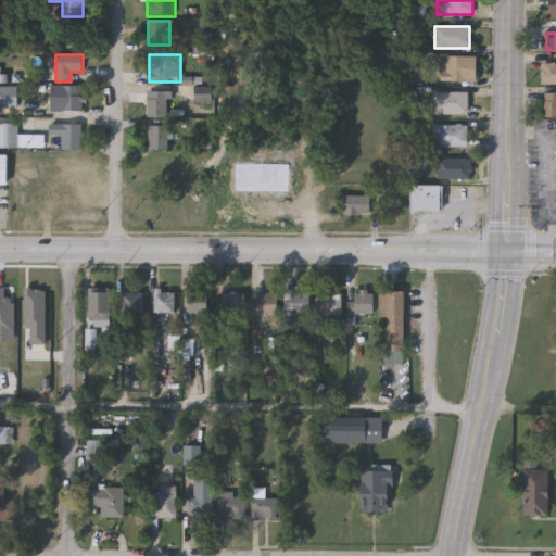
[(443,81),(443,57),(478,57),(478,81),(443,81)]
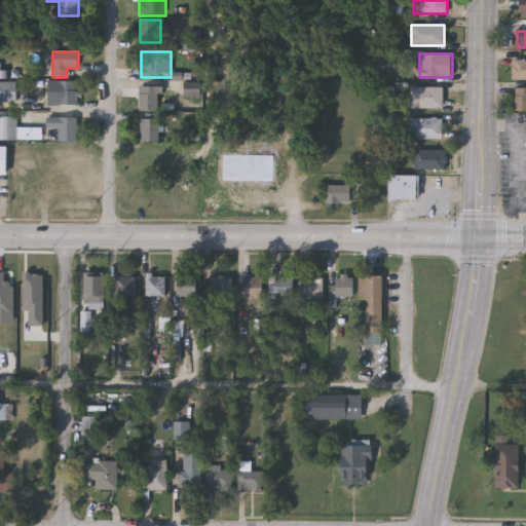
[(525,60),(525,79),(511,79),(511,60),(525,60)]
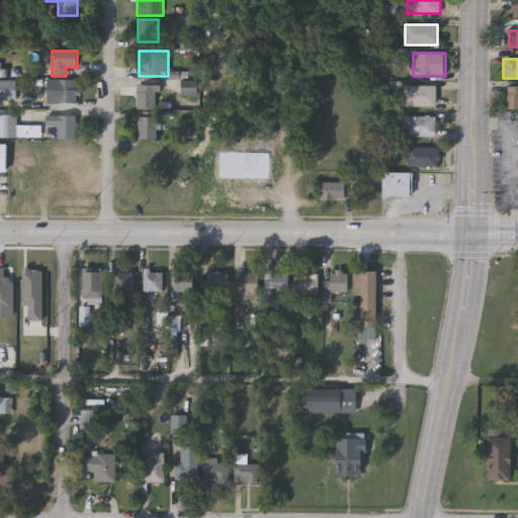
[(48,104),(48,80),(76,80),(76,104),(48,104)]
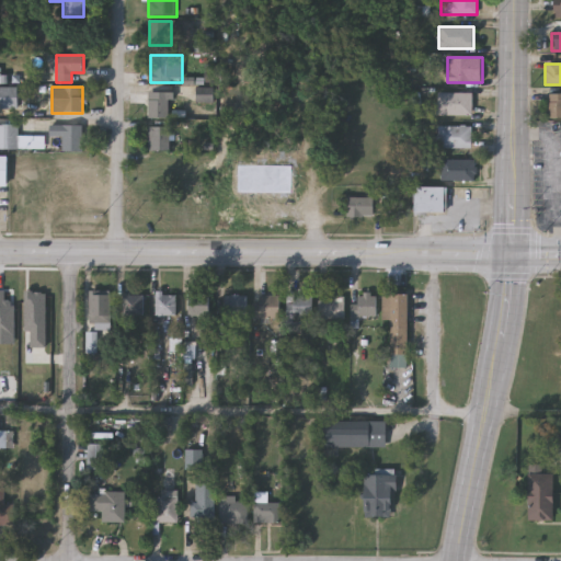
[(1,106),(1,88),(18,88),(18,106),(1,106)]
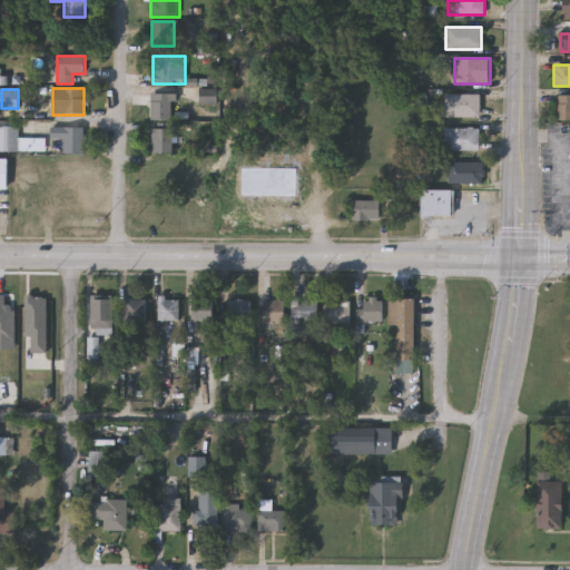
[(150,120),(150,95),(176,95),(176,120),(150,120)]
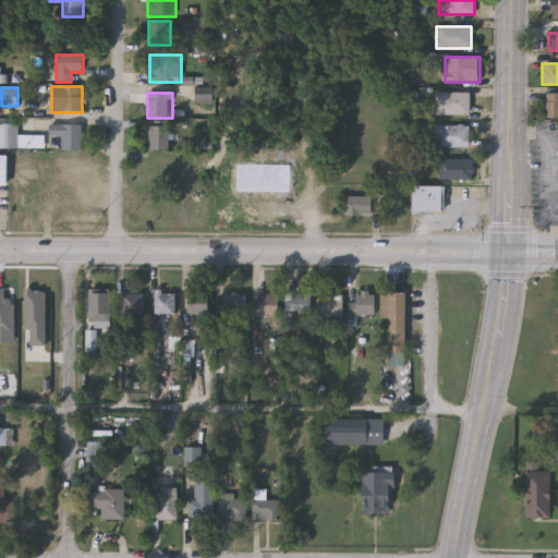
[(471,93),(471,116),(437,116),(437,93),(471,93)]
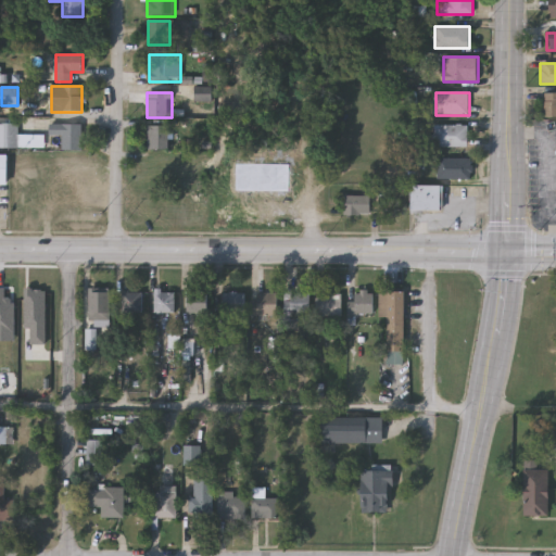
[(555,93),(555,117),(541,117),(541,93),(555,93)]
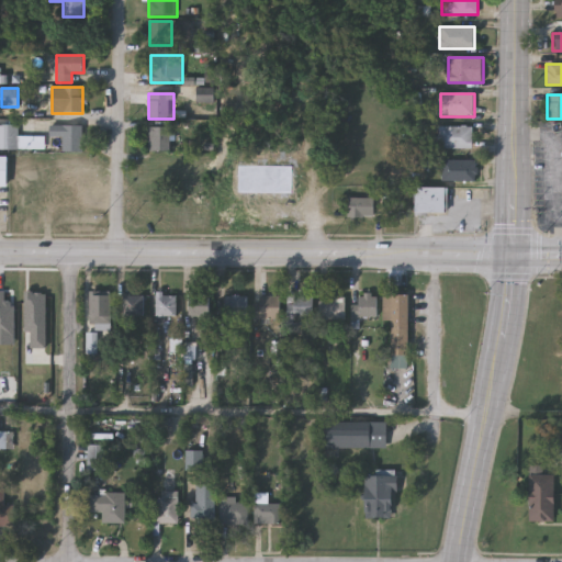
[(0,149),(0,125),(19,125),(19,136),(44,136),(44,149),(0,149)]
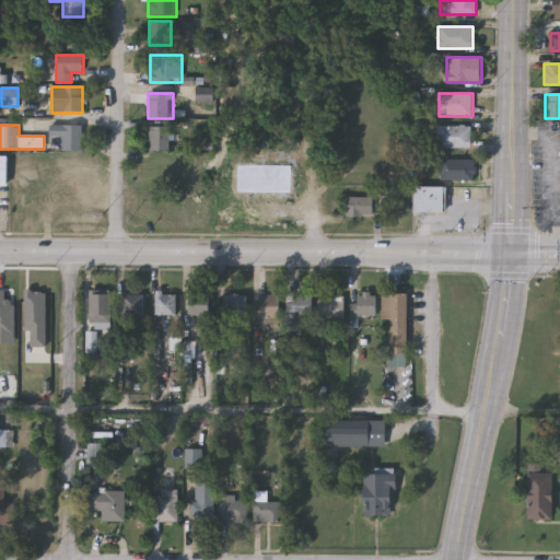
[(82,125),(82,151),(62,151),(62,136),(49,136),(49,125),(82,125)]
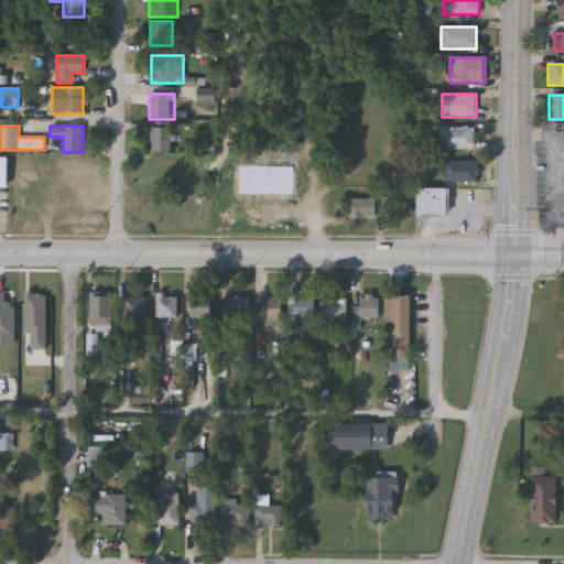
[(171,152),(149,152),(149,128),(171,128),(171,152)]
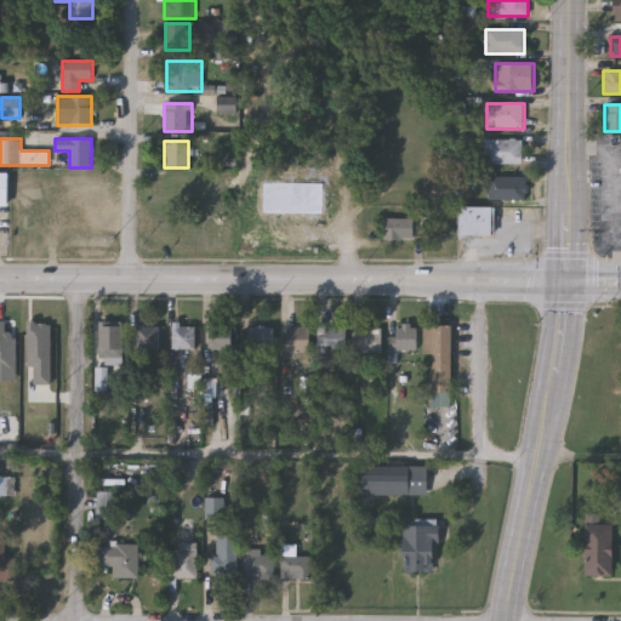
[(523,165),(484,165),(484,141),(523,141),(523,165)]
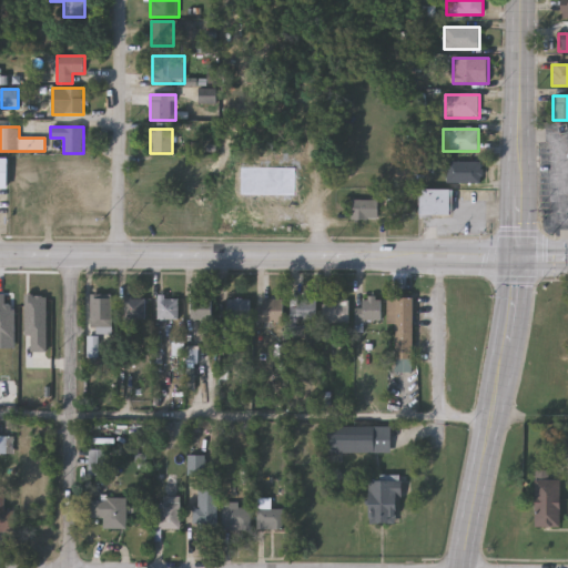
[(0,191),(11,192),(11,161),(0,161),(0,191)]
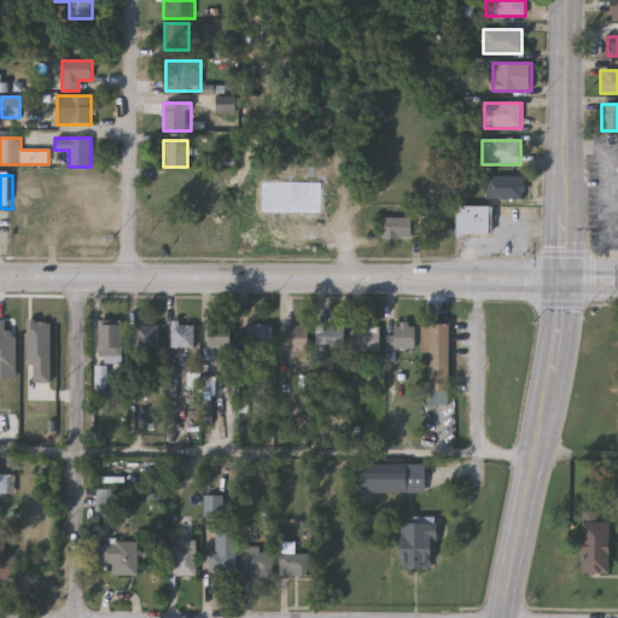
[(524,199),(488,199),(488,176),(524,176),(524,199)]
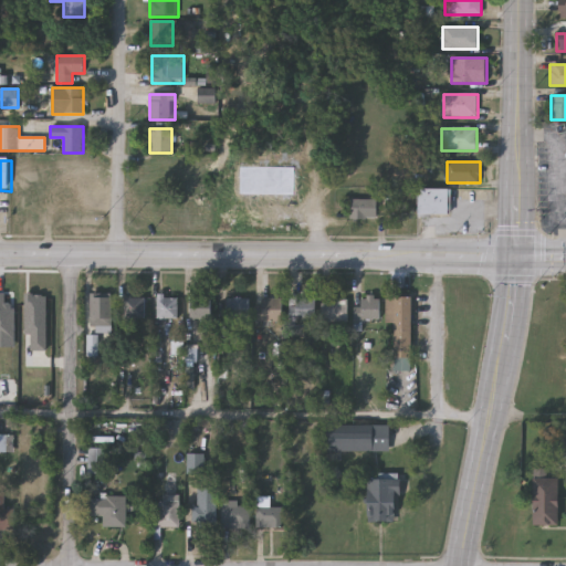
[(418,215),(418,189),(451,189),(451,215),(418,215)]
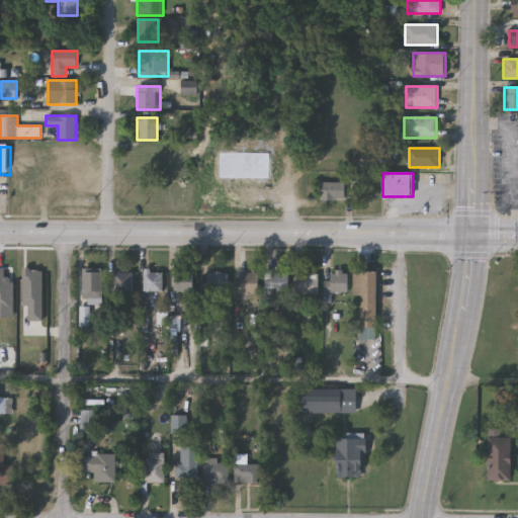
[(344,201),(321,201),(321,183),(344,183),(344,201)]
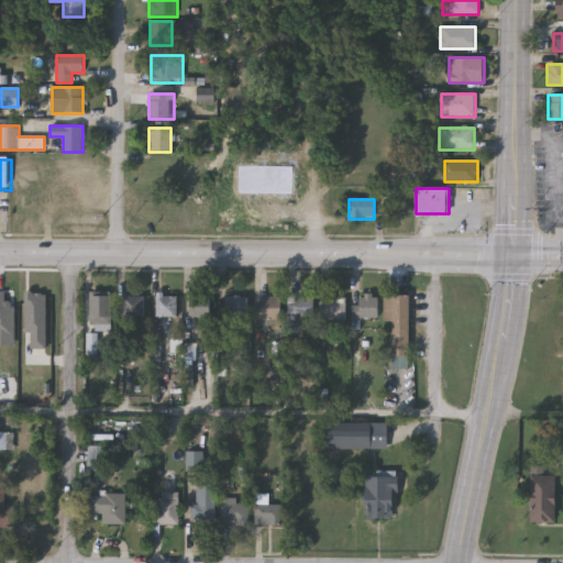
[(110,295),(110,317),(89,317),(89,294),(110,295)]
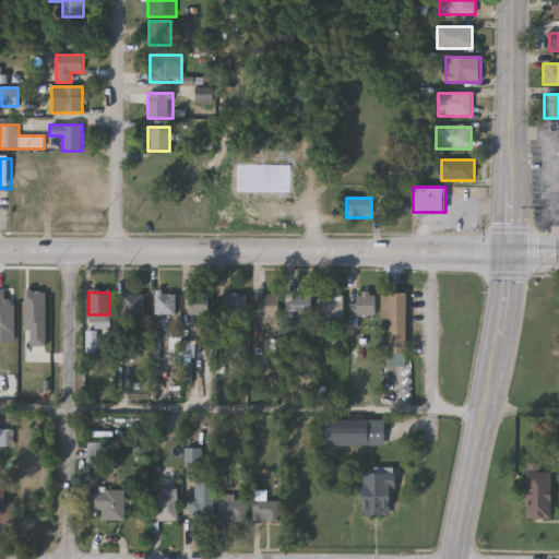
[(155,314),(155,292),(176,292),(176,314),(155,314)]
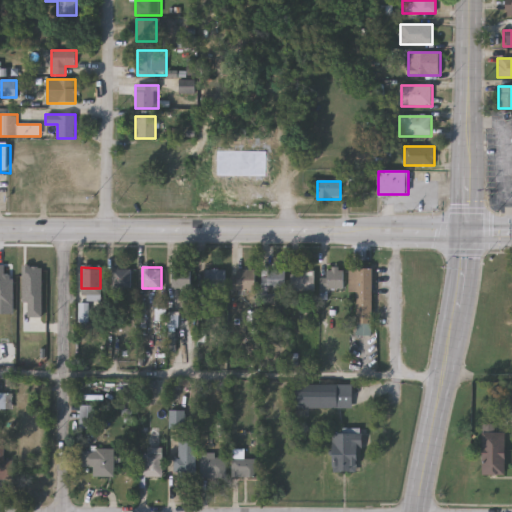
[(173,267),(192,267),(192,288),(173,288),(173,267)]
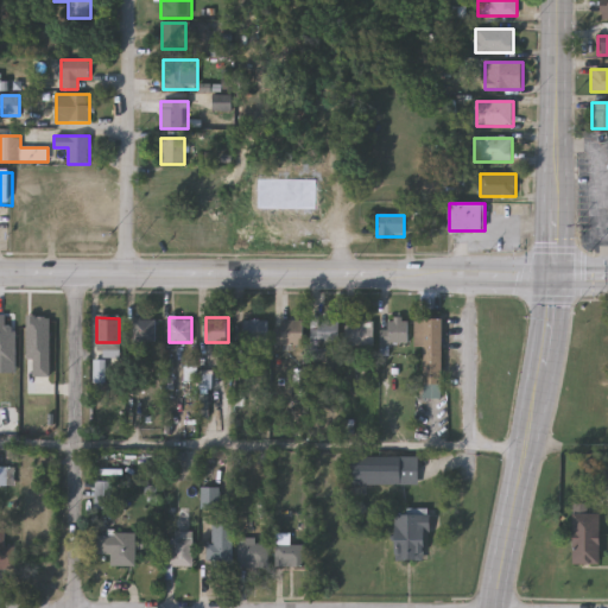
[(407,344),(384,344),(384,317),(407,317),(407,344)]
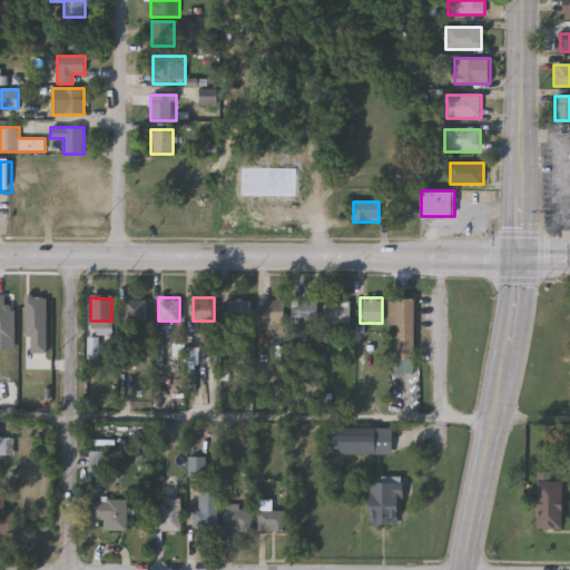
[(290,298),(317,298),(317,323),(290,323),(290,298)]
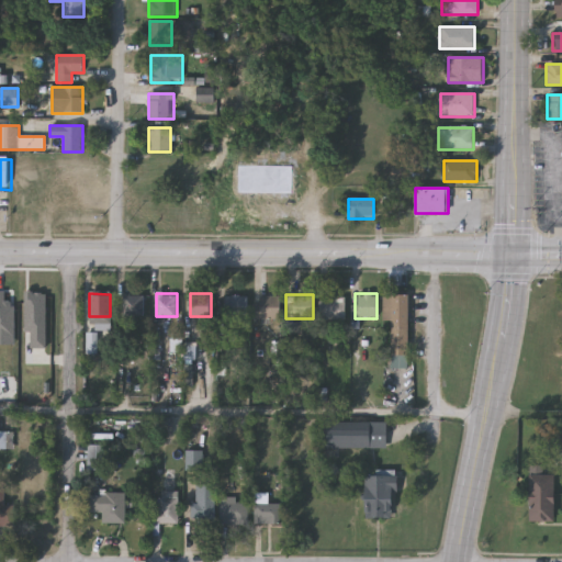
[(123,316),(123,295),(144,295),(144,316),(123,316)]
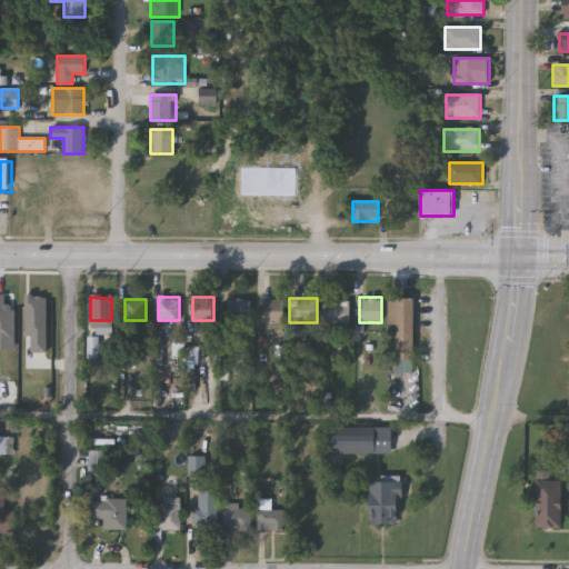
[(250,299),(250,319),(228,319),(228,299),(250,299)]
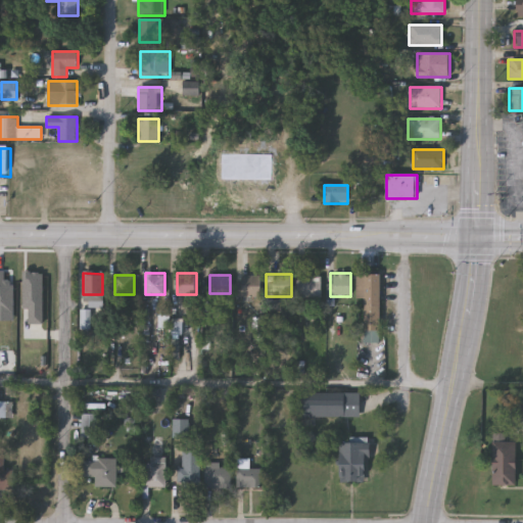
[(260,275),(260,296),(237,296),(237,275),(260,275)]
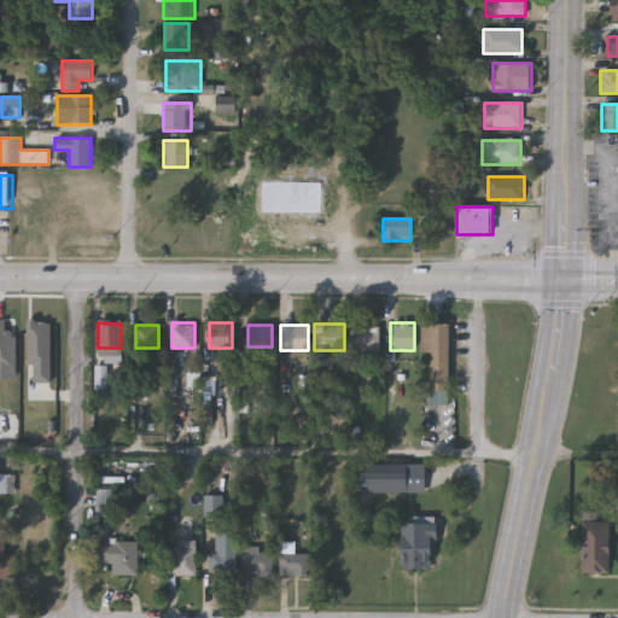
[(450,325),(449,392),(421,392),(423,325),(450,325)]
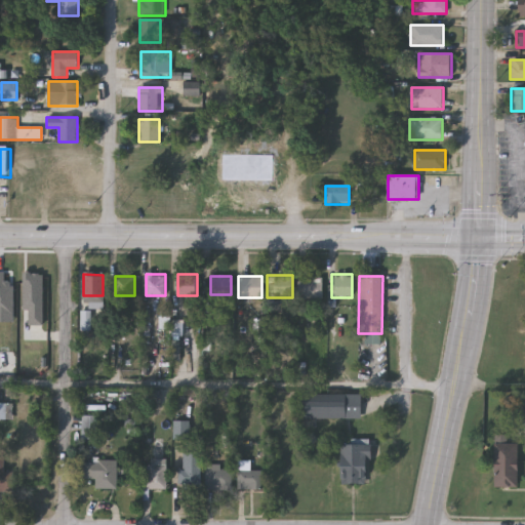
[(298,277),(323,277),(323,298),(298,298),(298,277)]
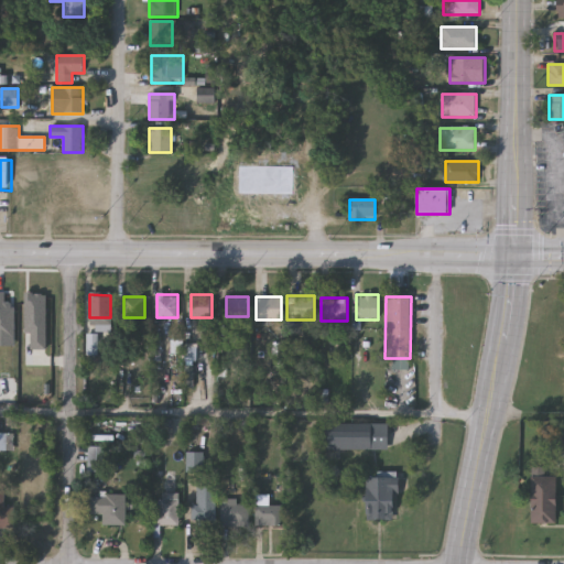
[(326,449),(326,423),(388,423),(388,449),(326,449)]
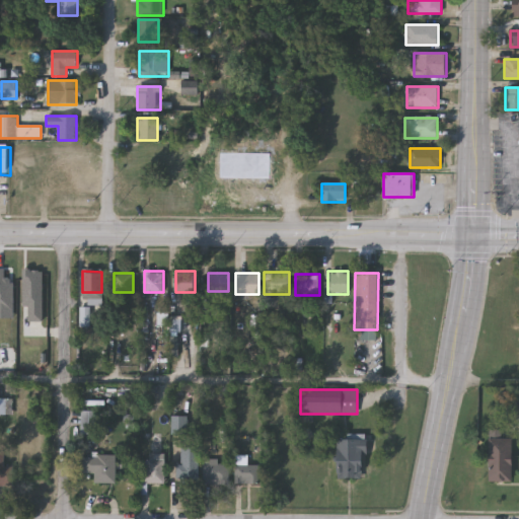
[(0,415),(0,399),(11,399),(11,415),(0,415)]
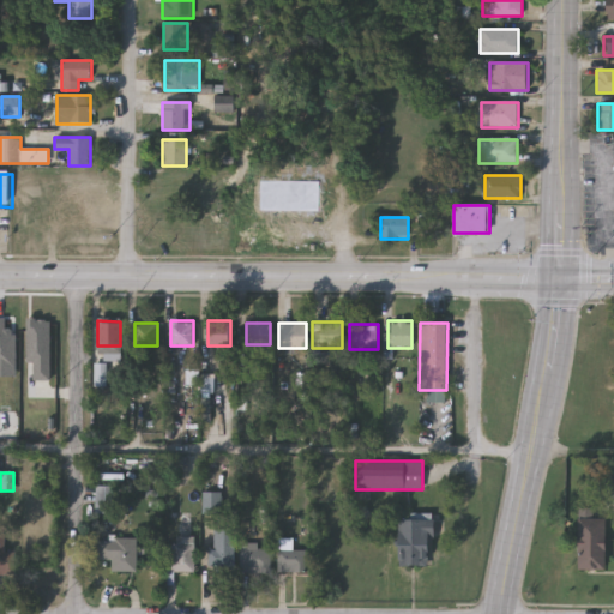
[(95,486),(114,486),(114,512),(95,512),(95,486)]
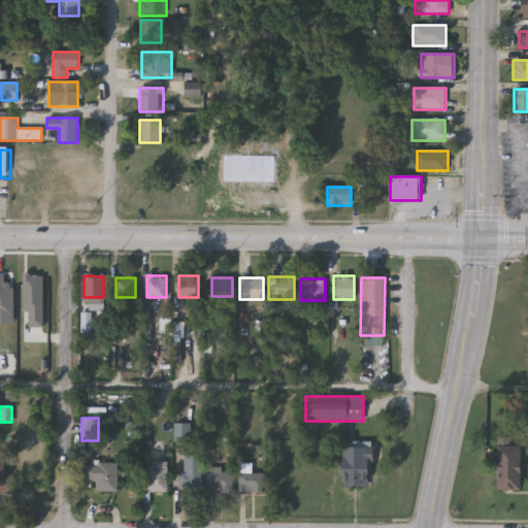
[(342,447),(370,447),(370,487),(342,487),(342,447)]
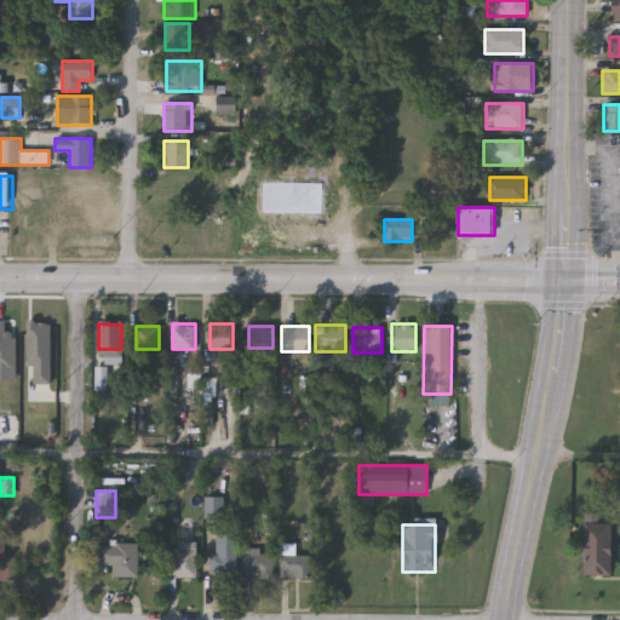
[(610,524),(610,575),(583,575),(583,524),(610,524)]
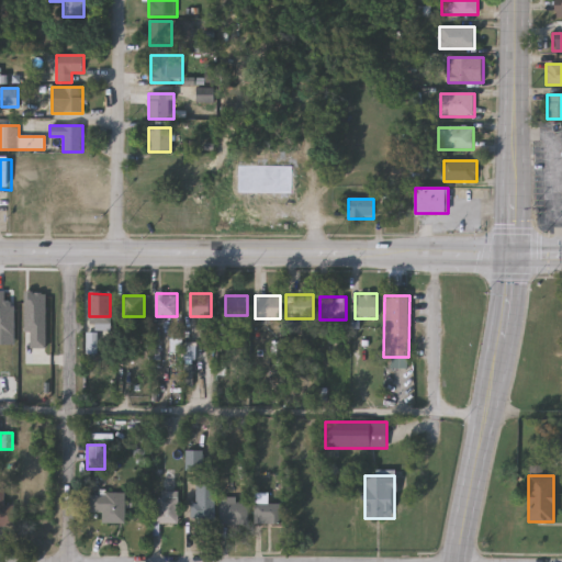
[(214,484),(214,523),(193,523),(193,484),(214,484)]
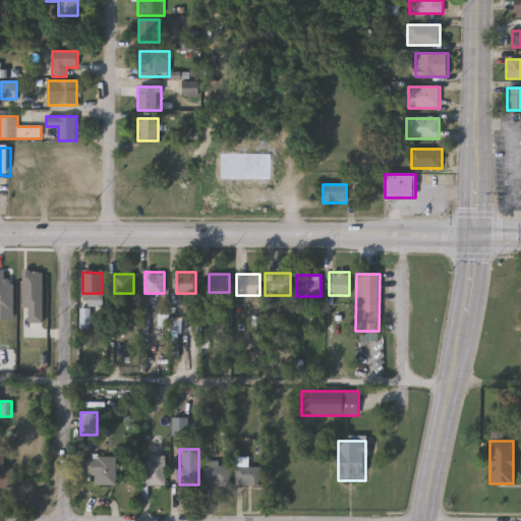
[(0,487),(8,488),(8,456),(0,455),(0,487)]
